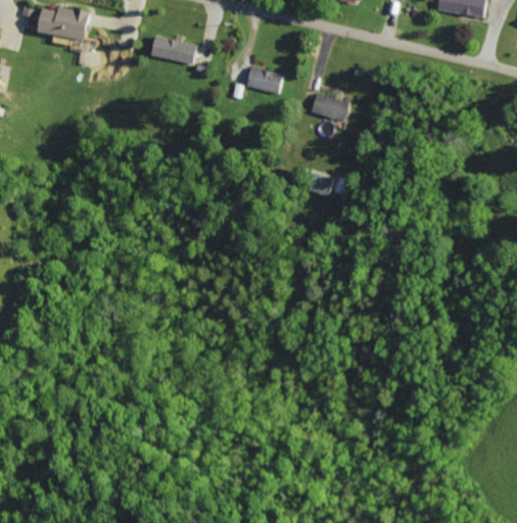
[(438,0),(437,9),(484,16),(486,0),(438,0)]
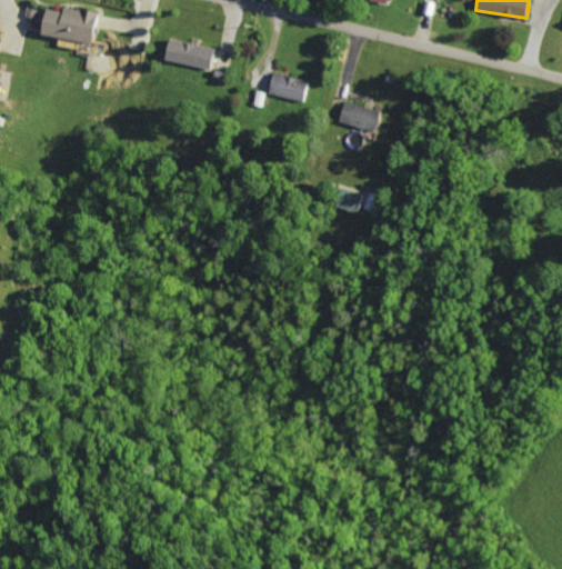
[(96,12),(61,7),(61,11),(43,8),(40,35),(91,43),(96,12)]
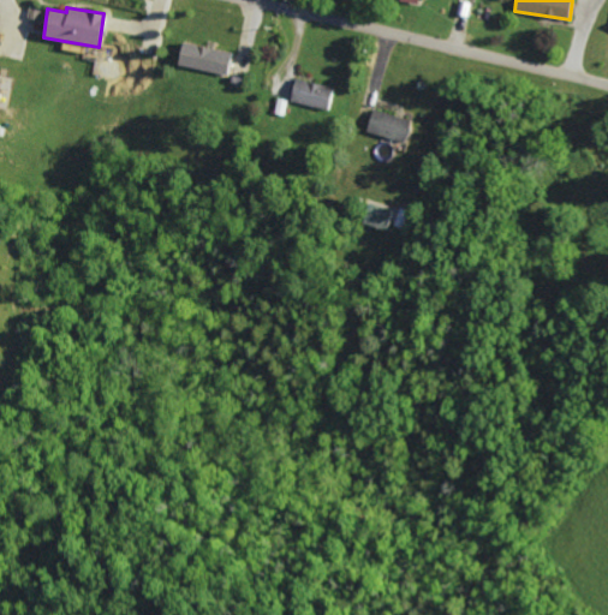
[(230,52),(182,42),(177,65),(226,75),(230,52)]
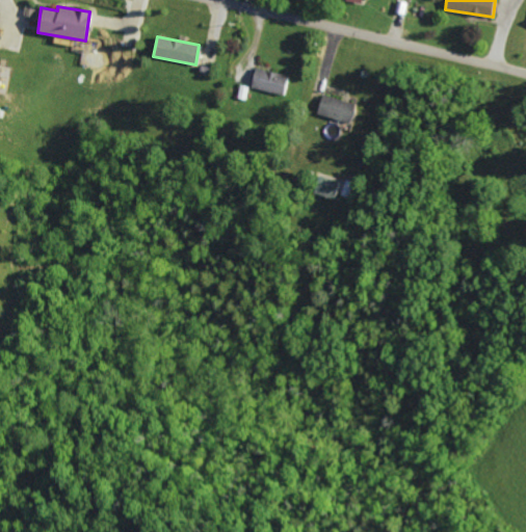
[(283,94),(287,75),(254,68),(251,87),(283,94)]
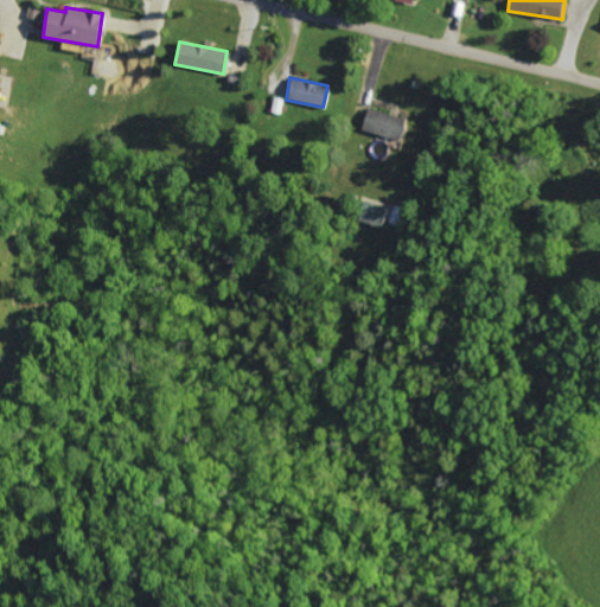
[(404,116),(365,109),(362,132),(401,139),(404,116)]
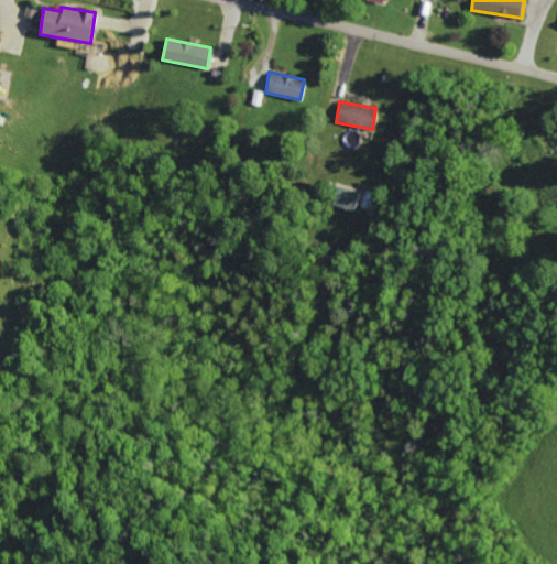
[(331,205),(353,210),(358,192),(335,186),(331,205)]
